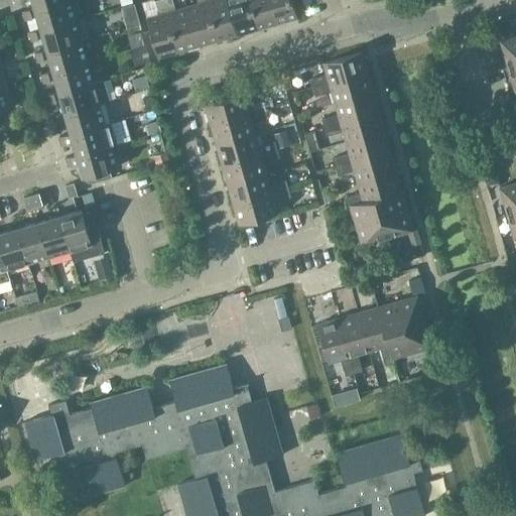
[(41,30),(76,20),(82,18),(76,0),(67,0),(35,9),(35,8),(24,11),(26,20),(38,16),(41,29),(41,30)]
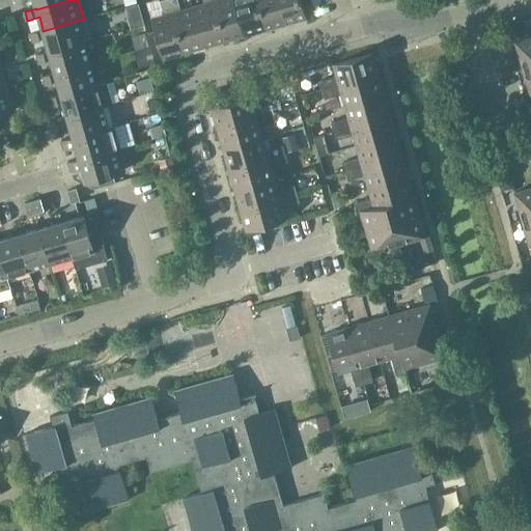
[(68,0),(33,0),(36,8),(36,9),(68,0)]
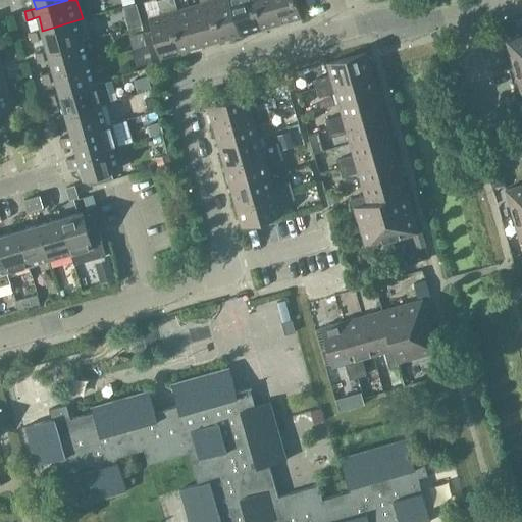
[(160,58),(180,52),(165,0),(160,0),(157,1),(161,15),(149,18),(160,58)]
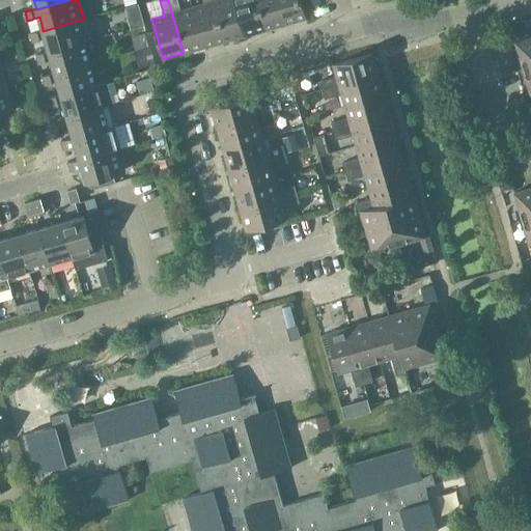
[(168,0),(184,53),(204,48),(193,7),(182,10),(177,0),(168,0)]
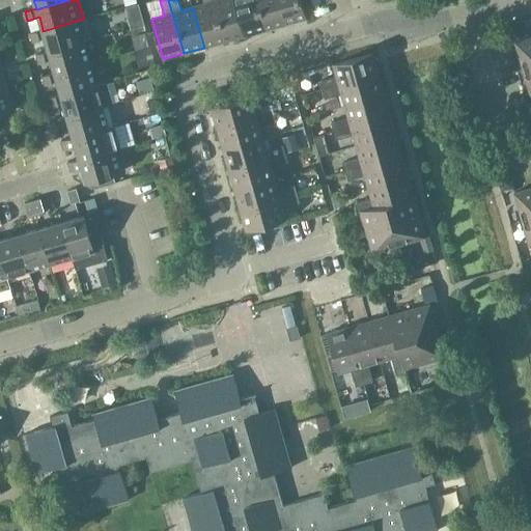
[(193,7),(204,48),(225,42),(213,0),(203,0),(204,4),(193,7)]
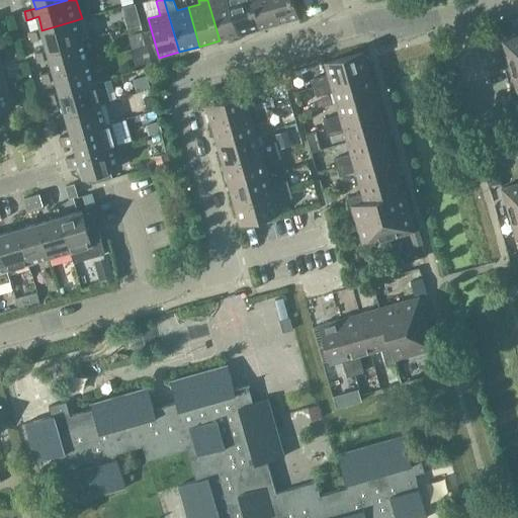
[(207,0),(220,40),(239,35),(229,0),(207,0)]
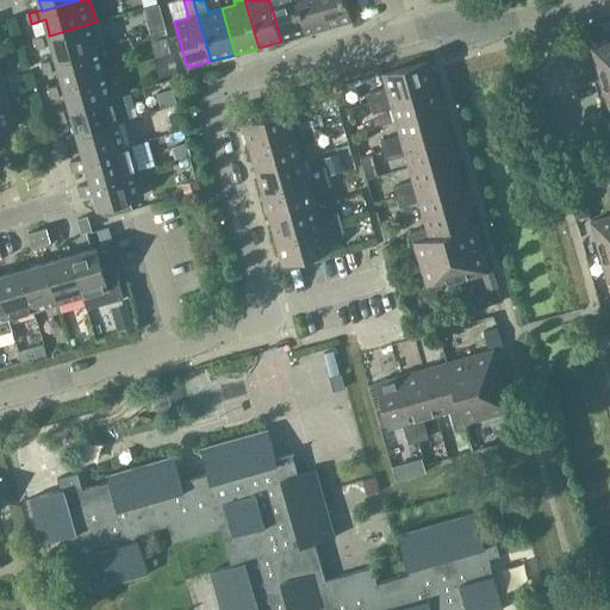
[(269,0),(281,42),(305,35),(294,0),(269,0)]
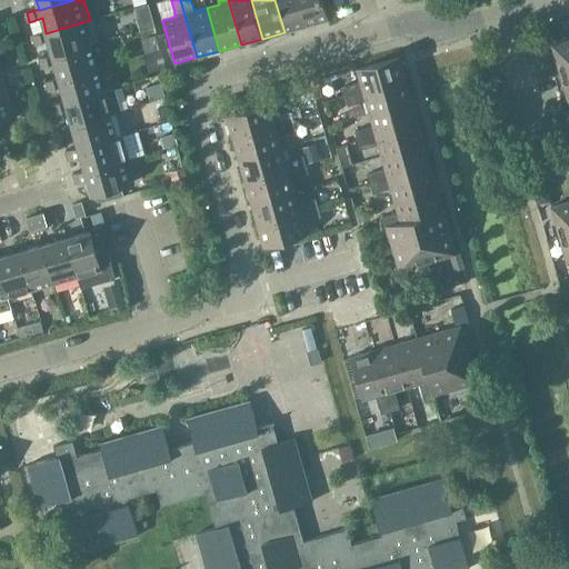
[(306,26),(298,0),(275,0),(285,32),(306,26)]
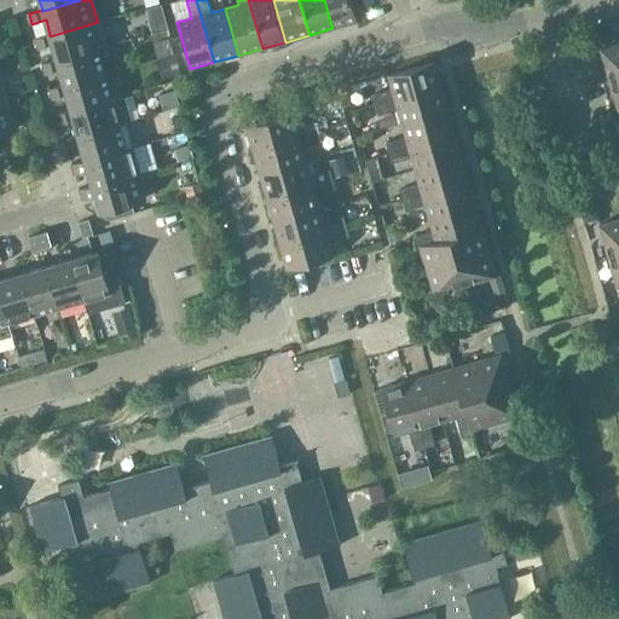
[(324,0),(333,28),(358,22),(351,0),(324,0)]
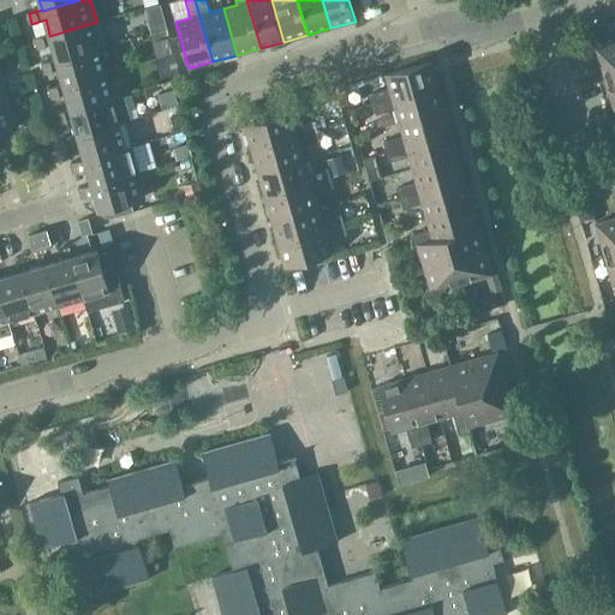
[(165,19),(150,23),(153,34),(167,29),(165,19)]
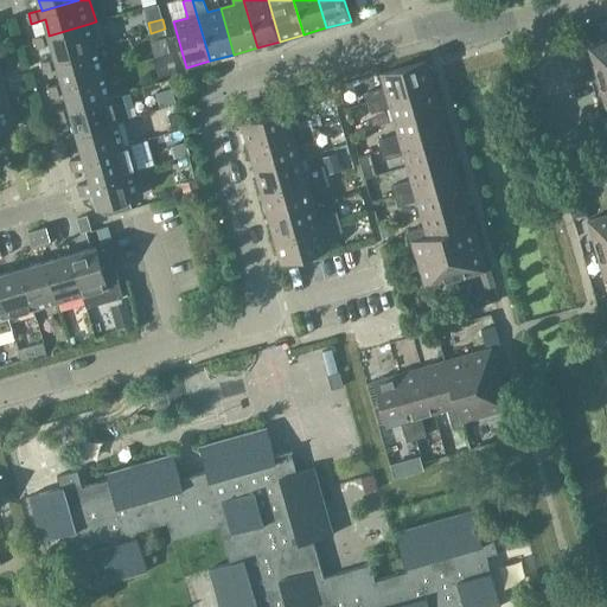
[(51,44),(56,58),(56,59),(96,49),(89,24),(49,36),(49,34),(36,38),(38,48),(51,44)]
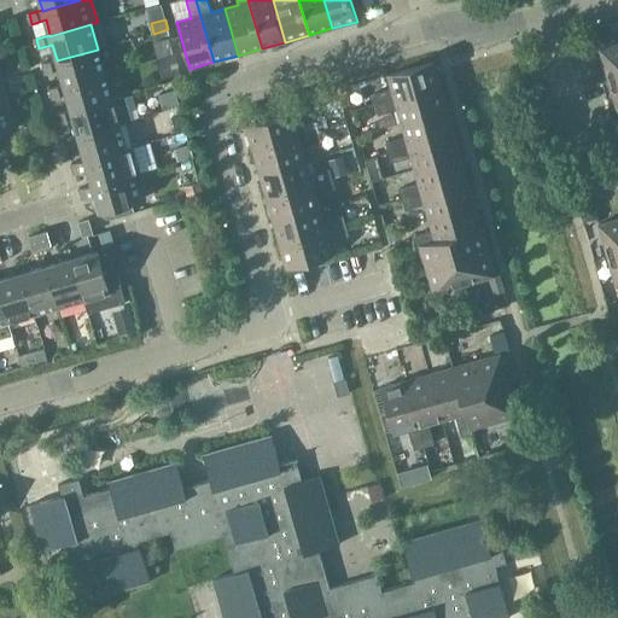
[(606,25),(588,30),(594,50),(612,44),(606,25)]
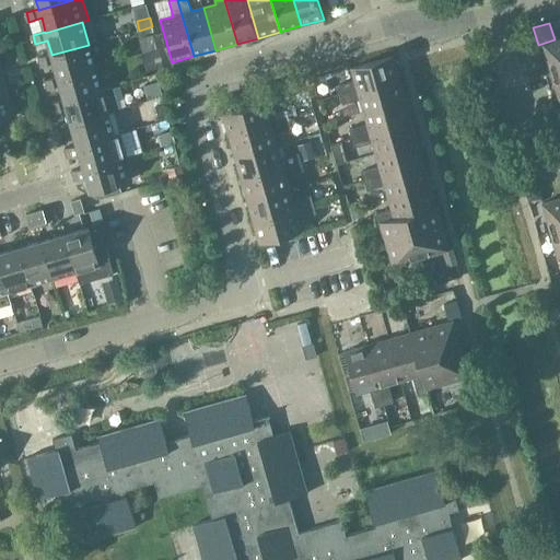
[(153,35),(139,38),(143,53),(156,48),(153,35)]
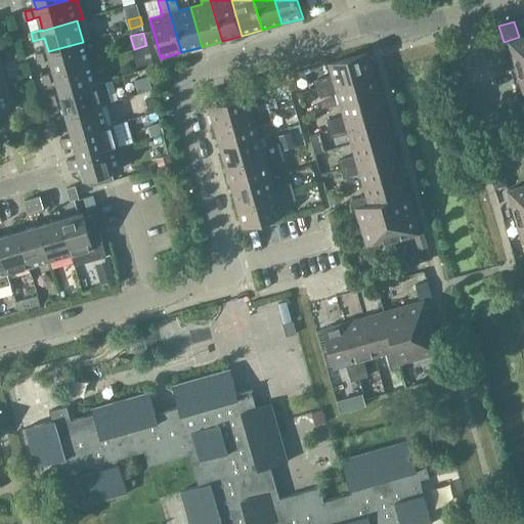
[(523,38),(509,42),(516,69),(523,66),(523,38)]
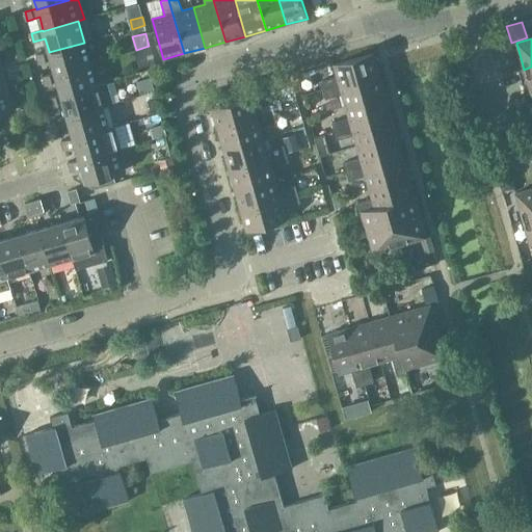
[(49,52),(49,51),(37,55),(40,63),(51,60),(55,73),(55,74),(90,64),(84,43),(49,52)]
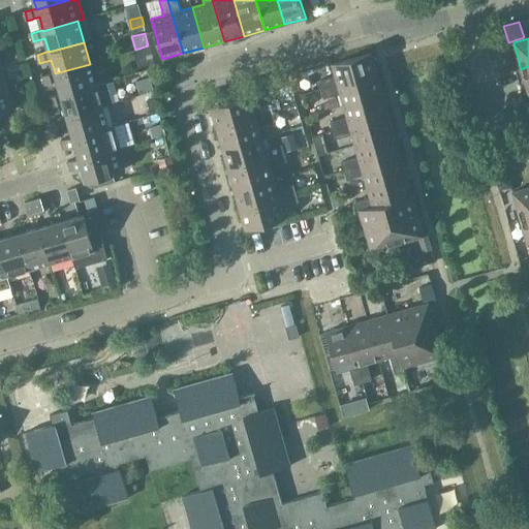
[(150,48),(133,52),(138,67),(154,63),(150,48)]
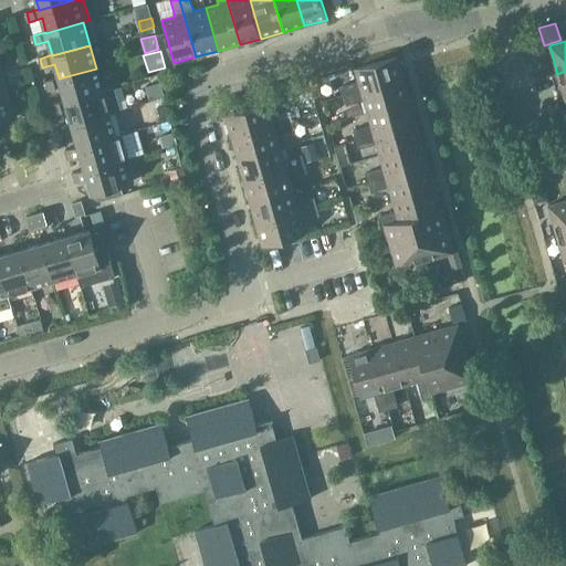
[(341,87),(344,96),(404,80),(397,56),(355,69),(359,82),(341,87)]
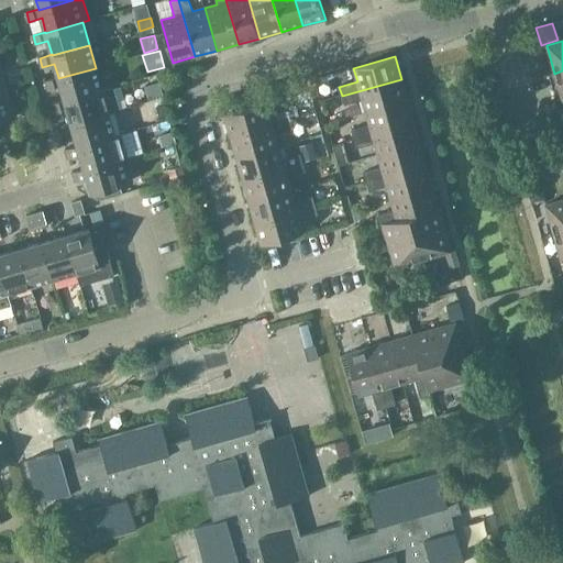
[(96,68),(58,78),(58,77),(46,80),(48,90),(61,87),(65,100),(65,101),(102,90),(96,68)]
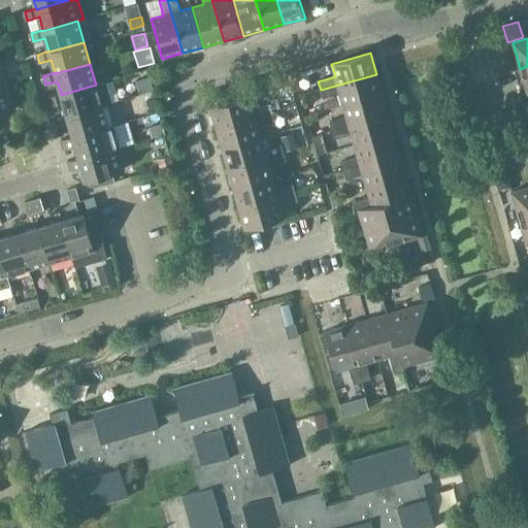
[(343,105),(383,94),(376,74),(321,90),(323,99),(339,94),(343,105)]
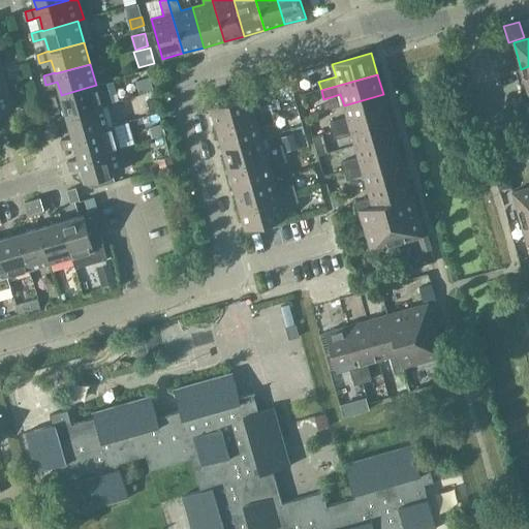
[(149,79),(136,82),(137,85),(139,94),(152,90),(153,90),(152,87),(150,78),(149,79)]
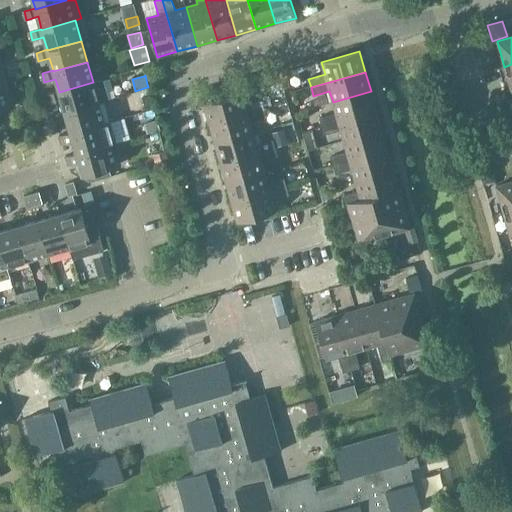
[(61,99),(65,112),(65,113),(99,103),(108,100),(102,80),(93,82),(59,92),(59,91),(48,94),(50,103),(61,99)]
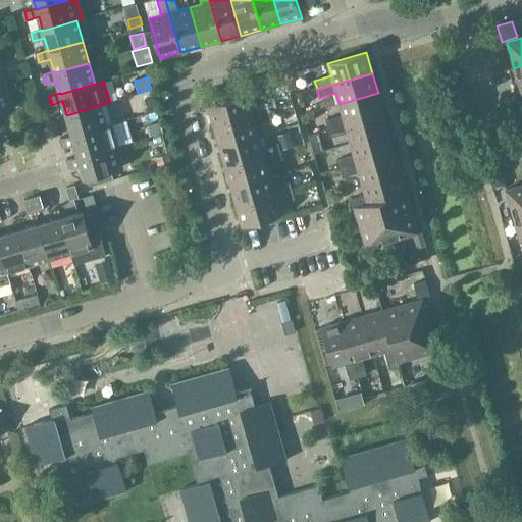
[(297,93),(298,93),(306,90),(304,82),(295,85),(297,93)]
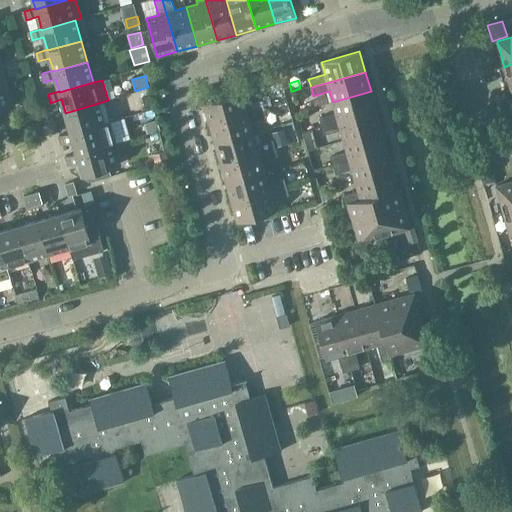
[(7,104),(12,102),(8,87),(0,89),(0,124),(1,125),(0,121),(0,112),(8,110),(7,104)]
